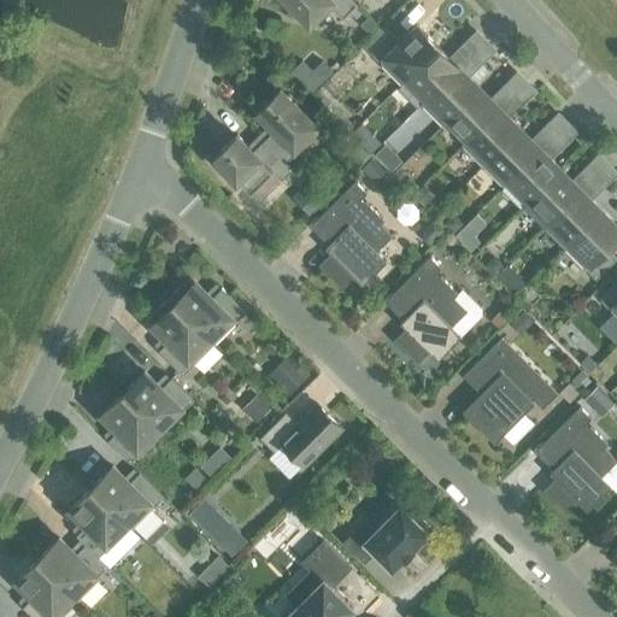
[(351,0),(277,0),(287,10),(292,5),(309,23),(328,4),(342,19),(357,5),(351,0)]
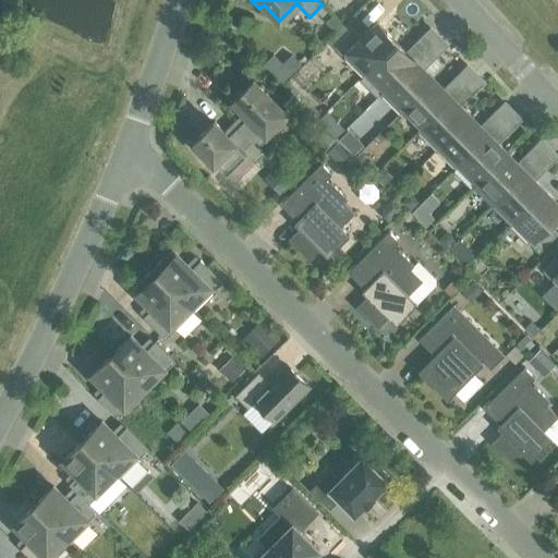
[(331,16),(326,22),(334,31),(340,24),(331,16)]
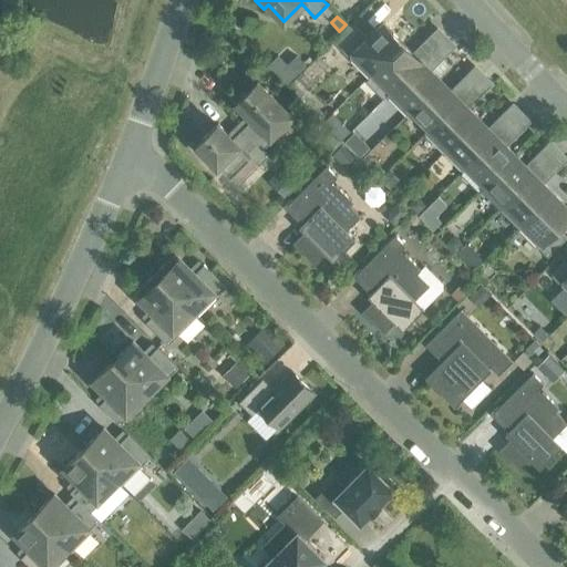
[(354,52),(374,72),(402,43),(383,23),(369,38),(359,28),(339,48),(349,58),(354,52)]
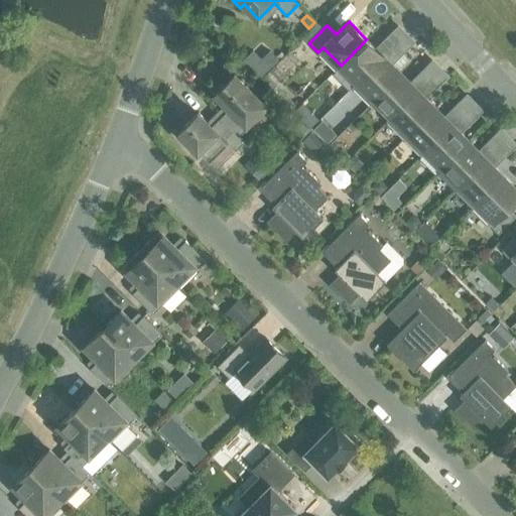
[(357,82),(358,82),(392,47),(387,42),(378,50),(366,39),(341,66),(336,71),(352,87),(357,82)]
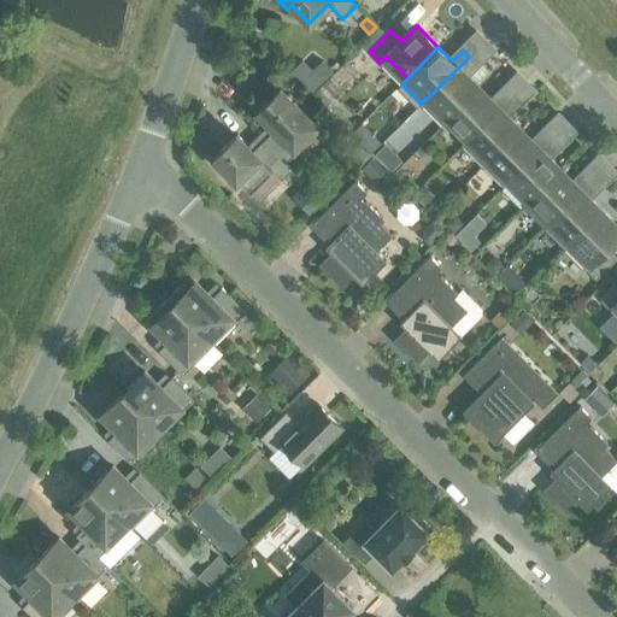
[(428,98),(447,118),(479,88),(464,74),(475,64),(469,57),(428,98)]
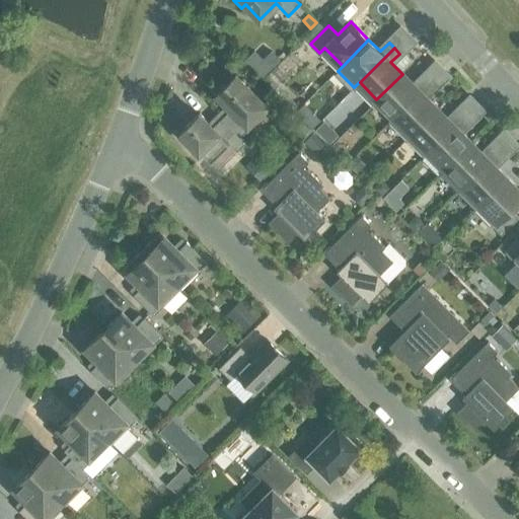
[(393,117),(393,118),(429,82),(423,77),(415,86),(402,74),(376,99),(377,100),(372,105),(388,122),(393,117)]
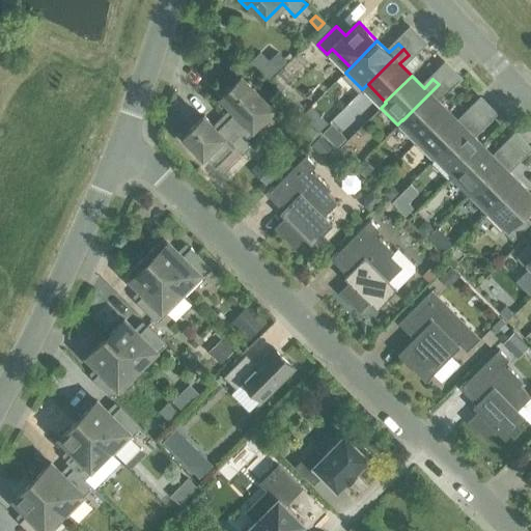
[(236,111),(227,120),(245,138),(246,138),(254,129),(253,128),(272,109),(241,79),(222,98),(236,111)]
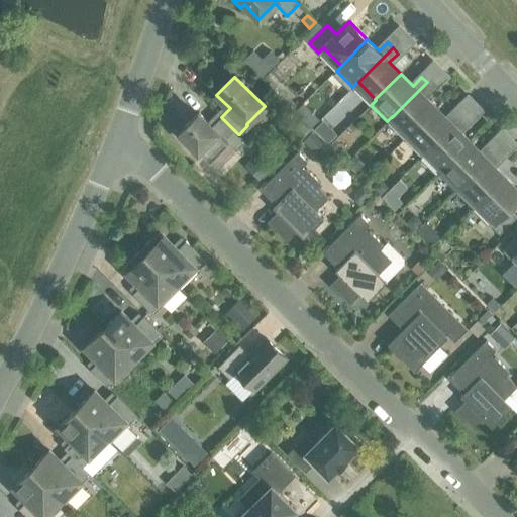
[(392,117),(409,134),(435,108),(423,96),(432,88),(427,82),(392,117)]
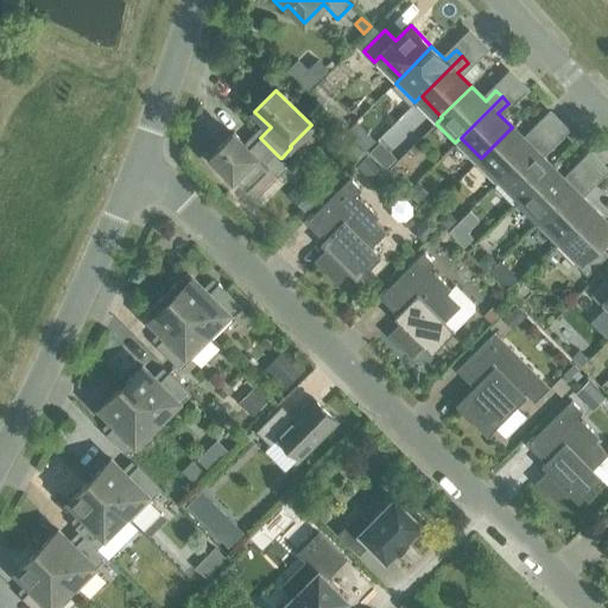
[(481,158),(501,178),(543,137),(536,131),(525,141),(512,127),(481,158)]
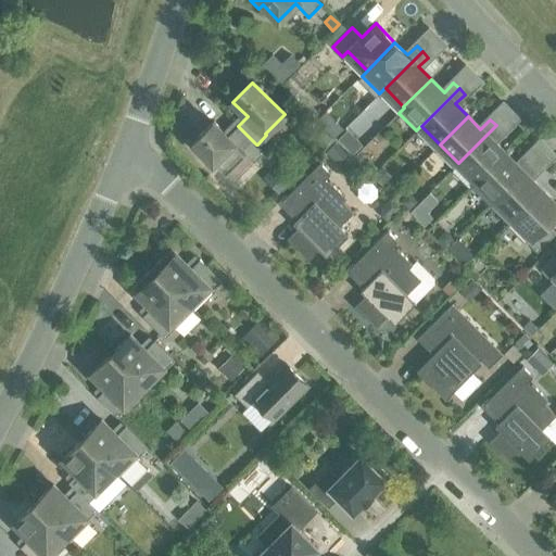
[(256,144),(238,126),(228,136),(213,121),(193,141),(196,142),(192,147),(205,161),(210,156),(226,173),(244,153),(253,162),(264,151),(257,144),(256,144)]
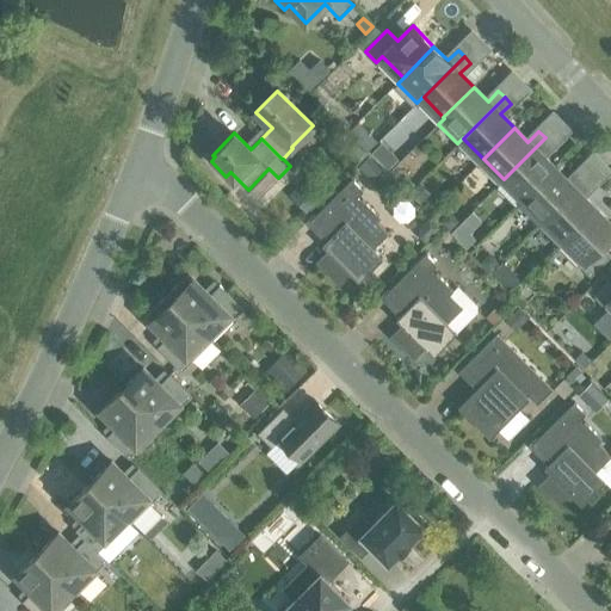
[(368,133),(357,143),(366,153),(377,142),(368,133)]
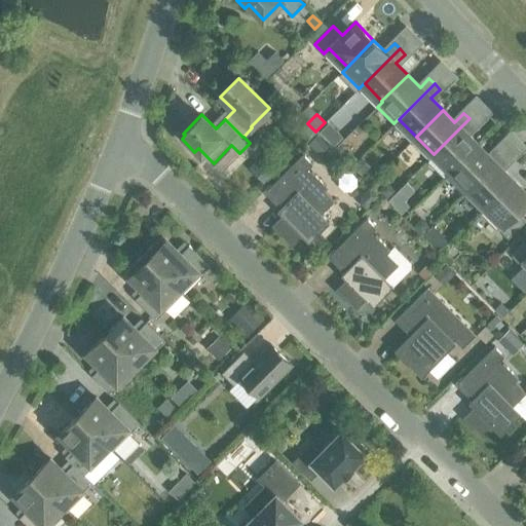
[(451,171),(451,172),(478,145),(465,133),(475,124),(470,118),(434,154),(435,154),(429,159),(446,176),(451,171)]
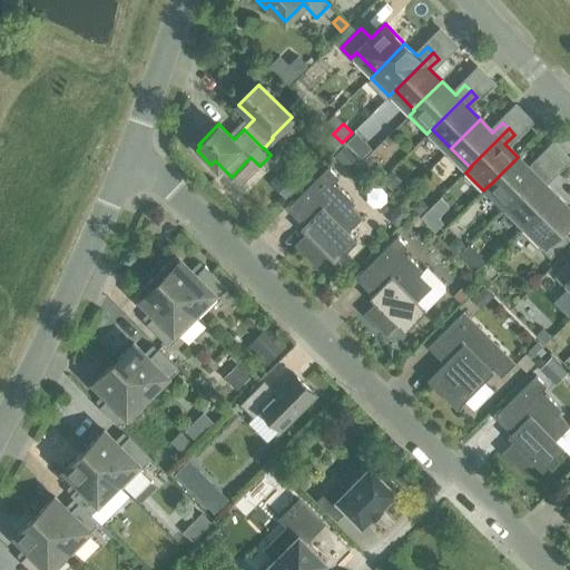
[(332,135),(322,146),(330,154),(341,143),(332,135)]
